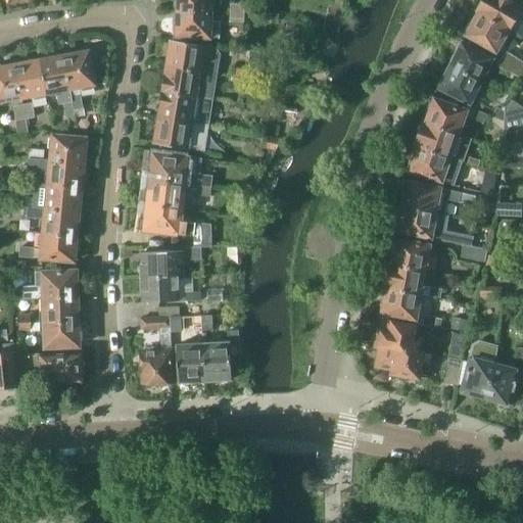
[(177,0),(177,11),(211,12),(211,3),(222,3),(221,0),(177,0)]
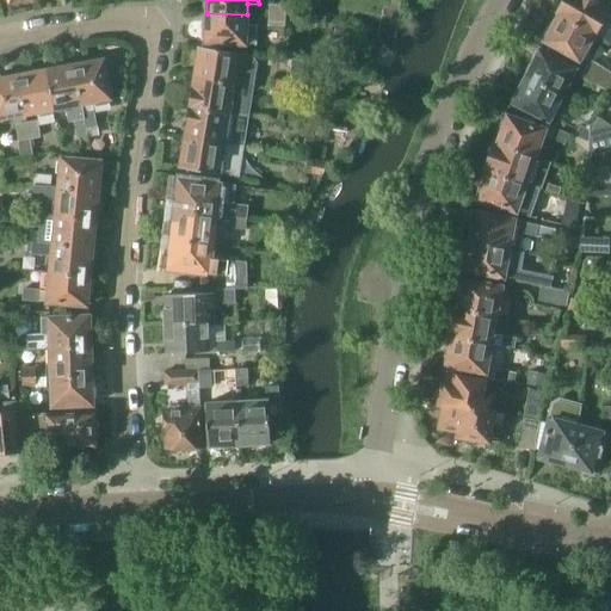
[(563,0),(556,13),(559,14),(594,35),(603,19),(610,23),(610,8),(609,8),(609,7),(594,0),(563,0)]
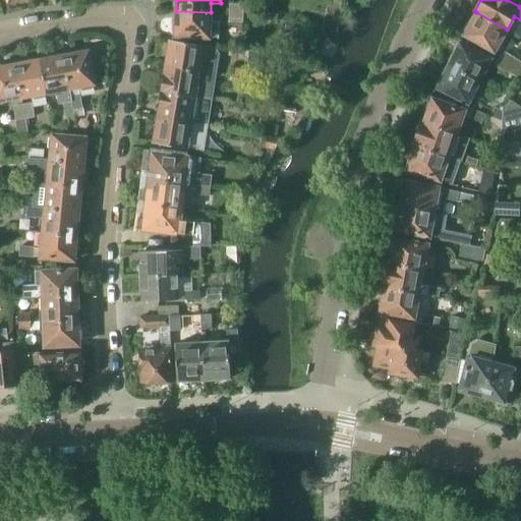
[(332,1),(330,9),(339,11),(341,3),(332,1)]
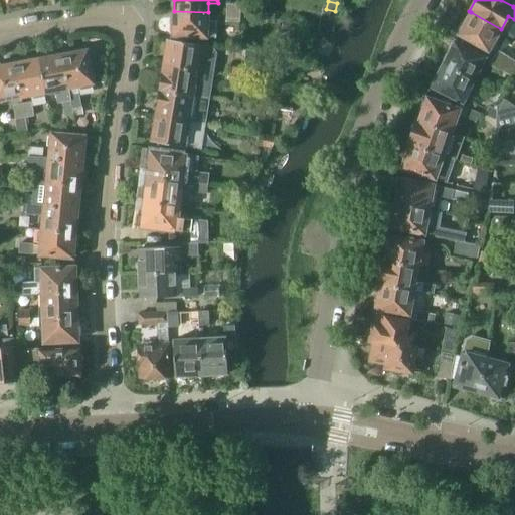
[(226,13),(240,14),(241,4),(226,3),(226,13)]
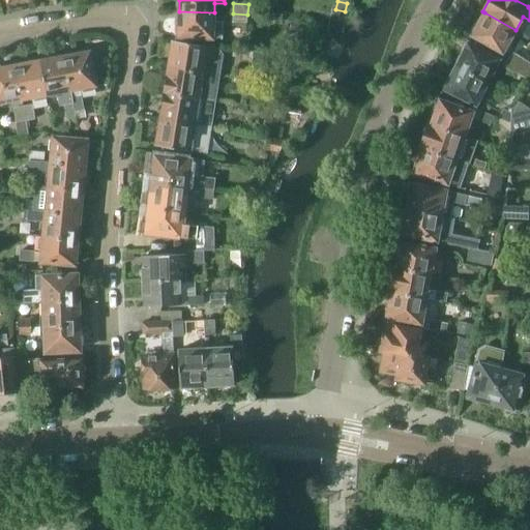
[(223,21),(214,21),(214,12),(179,11),(178,36),(223,38),(223,21)]
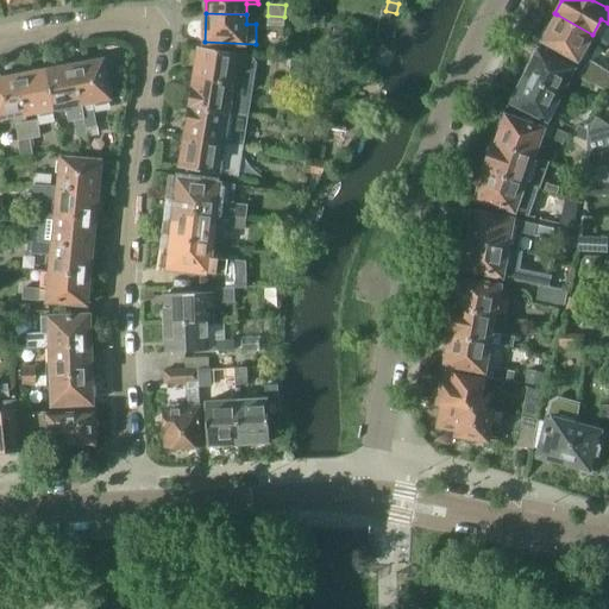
[(592,35),(557,14),(541,41),(578,61),(592,35)]
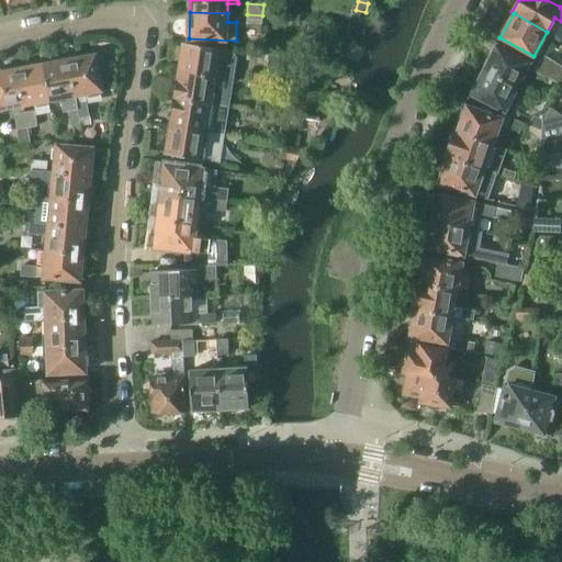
[(262,24),(262,15),(247,14),(246,24),(262,24)]
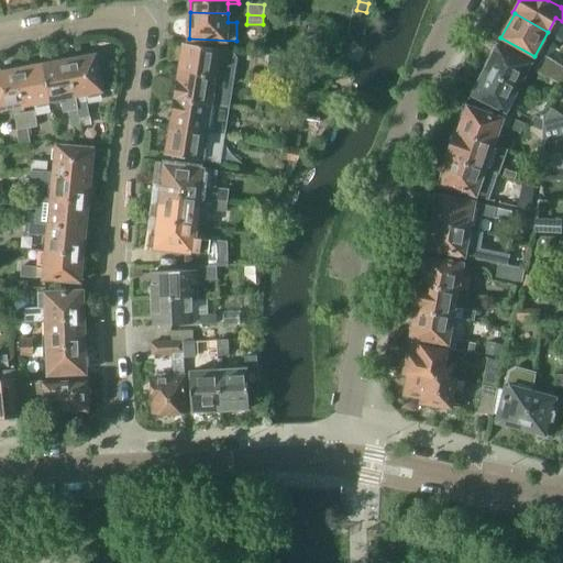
[(363,36),(366,22),(352,19),(349,33),(363,36)]
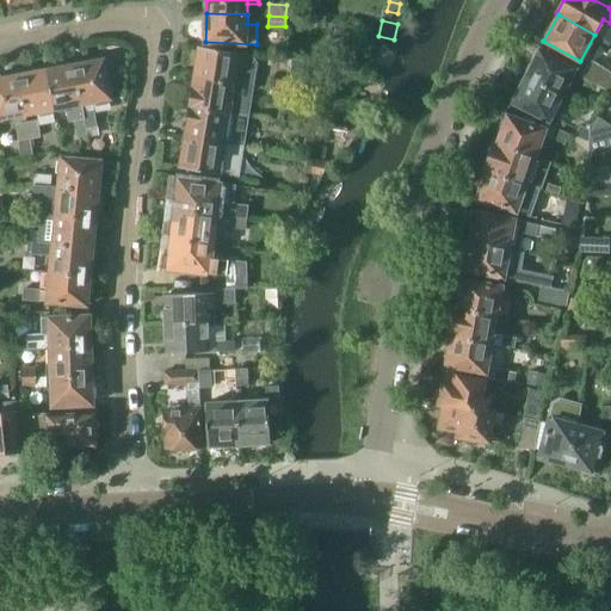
[(201,44),(196,76),(254,87),(258,62),(253,55),(201,44)]
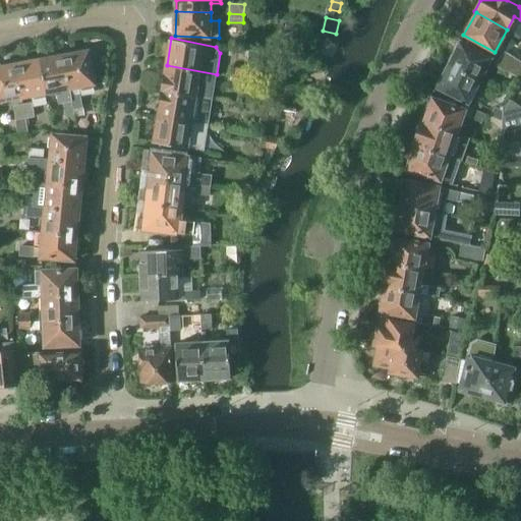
[(448,65),(479,80),(491,58),(460,42),(448,65)]
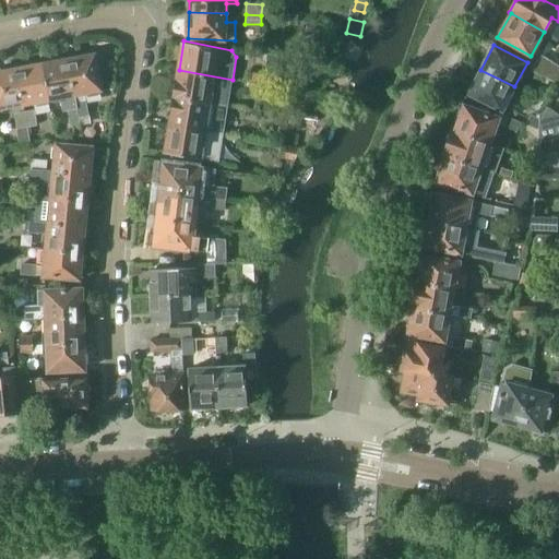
[(79,58),(69,60),(75,94),(102,90),(98,69),(102,68),(104,64),(103,57),(99,55),(93,56),(92,52),(78,56),(79,58)]
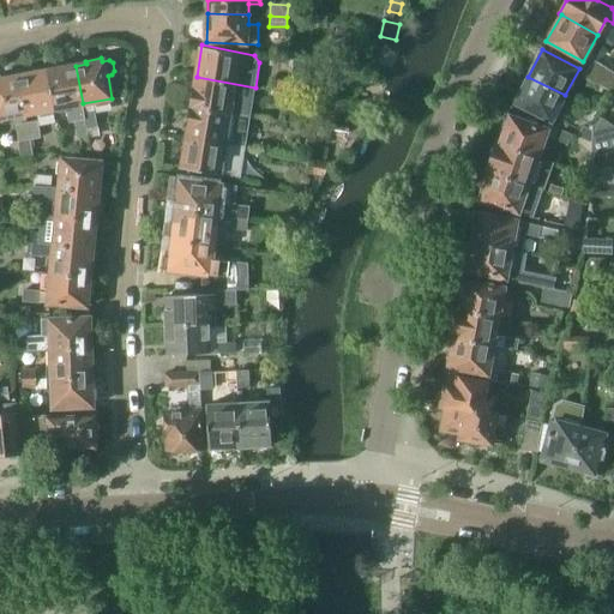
[(594,60),(589,68),(602,76),(613,82),(613,71),(607,67),(594,60)]
